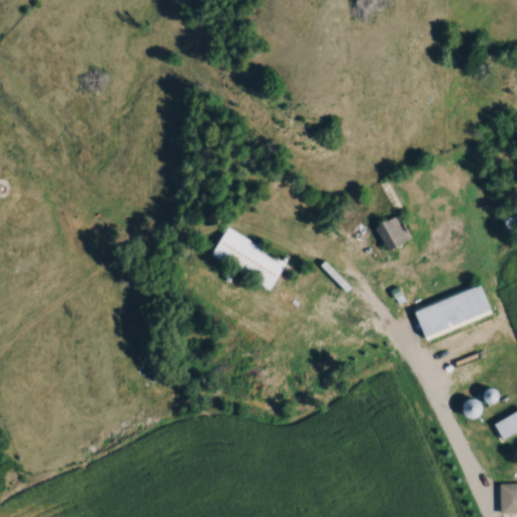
[(516,204),(496,210),(502,228),(516,224),(516,204)]
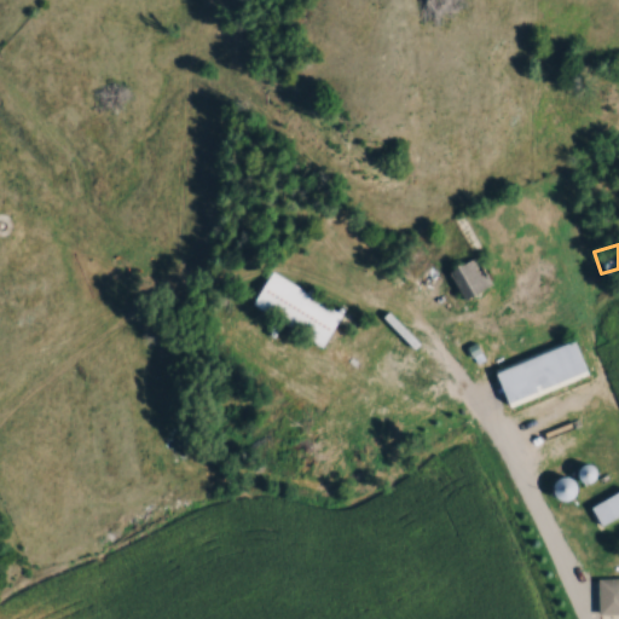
[(492,285),(472,259),(447,276),(468,304),(492,285)]
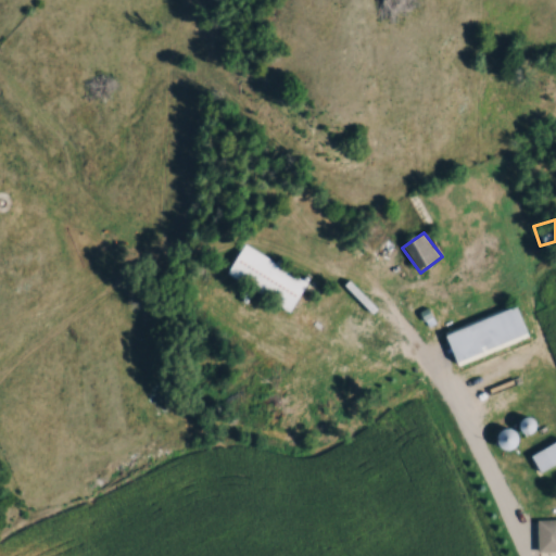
[(295,313),(312,281),(243,247),(228,278),(295,313)]
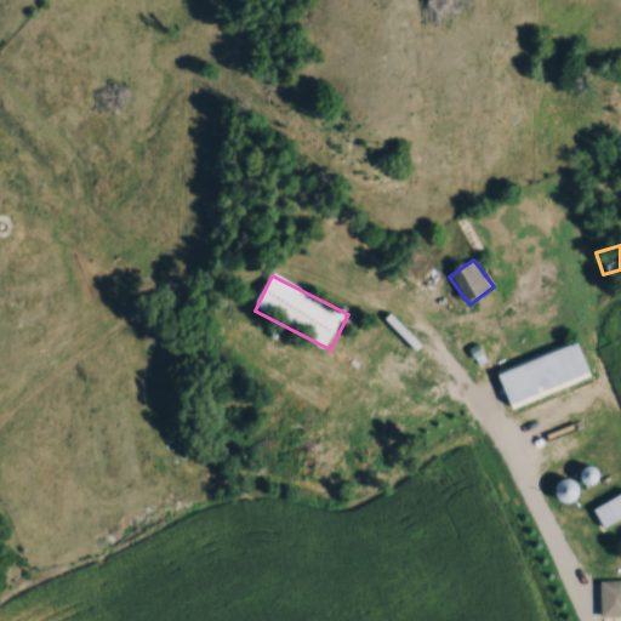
[(592,376),(580,342),(497,371),(510,405),(592,376)]
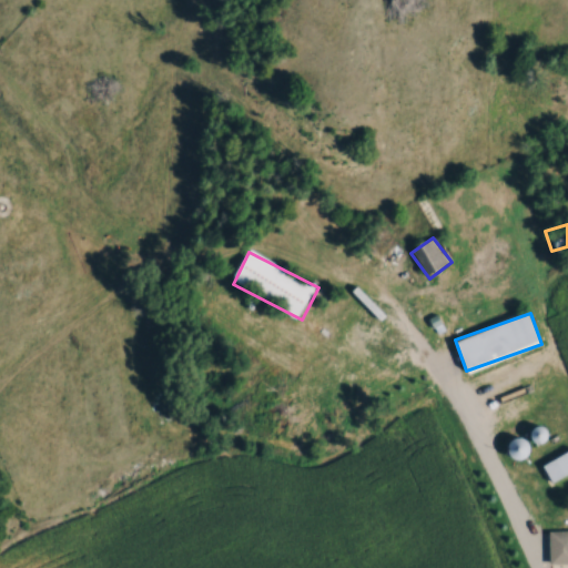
[(567,475),(567,453),(546,467),(556,484),(567,475)]
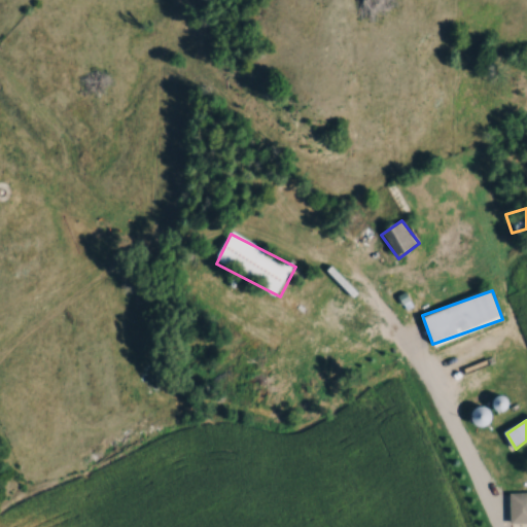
[(526,521),(526,493),(511,493),(511,522),(526,521)]
